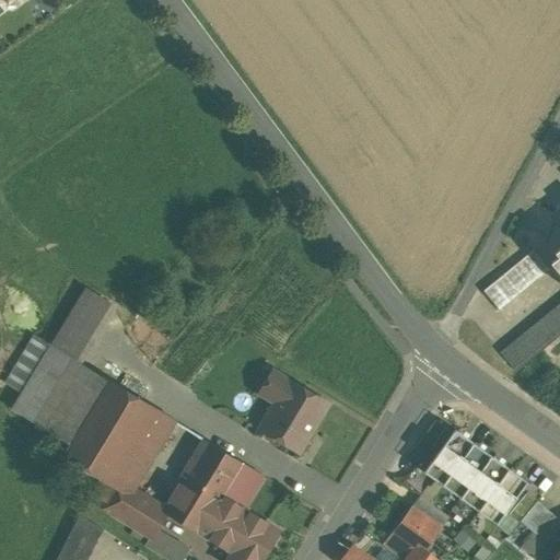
[(548,271),(532,252),(522,260),(538,279),(548,271)]
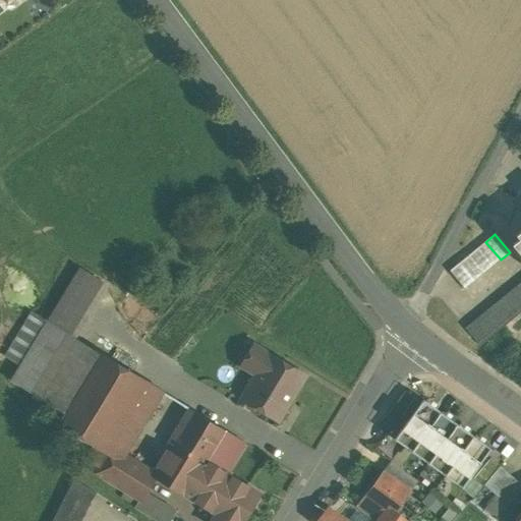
[(520,237),(511,245),(520,257),(520,237)]
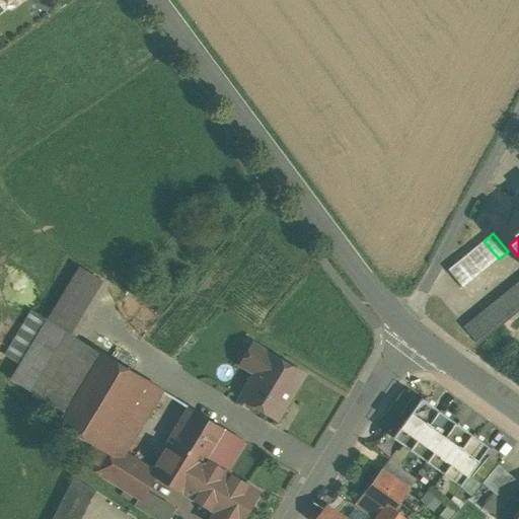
[(484,241),(474,248),(490,267),(499,258),(484,241)]
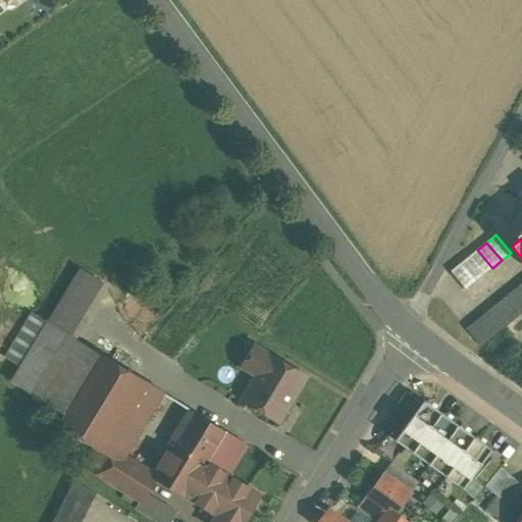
[(492,268),(477,250),(468,258),(482,275),(492,268)]
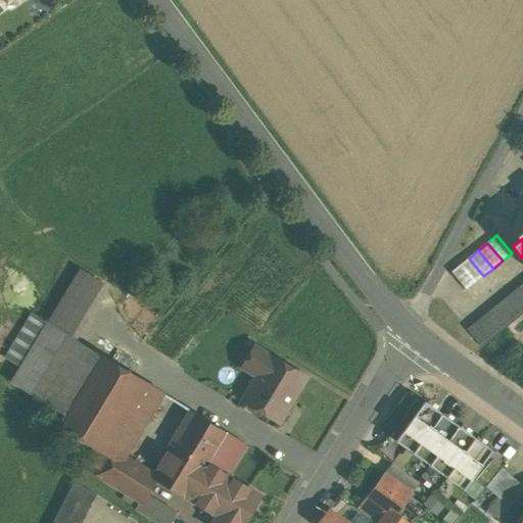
[(483,276),(469,258),(459,266),(474,284),(483,276)]
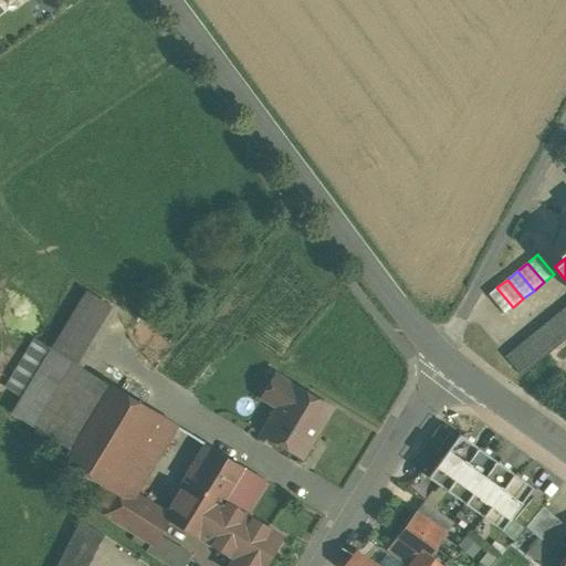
[(513,307),(496,287),(486,296),(503,316),(513,307)]
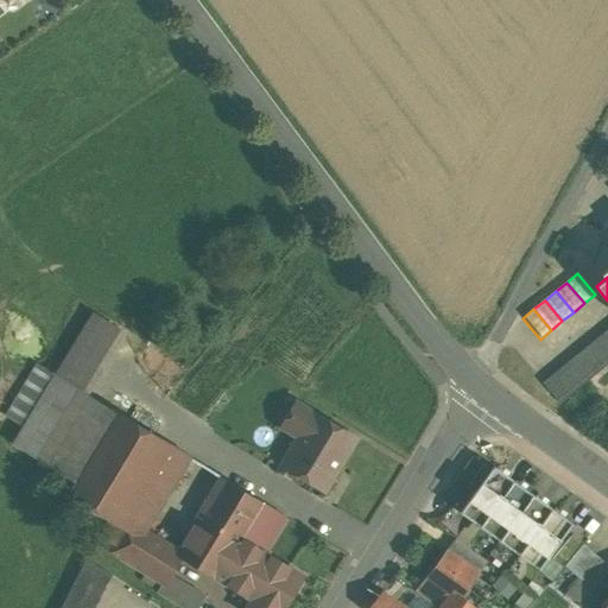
[(93,312),(54,375),(80,391),(118,328),(93,312)]
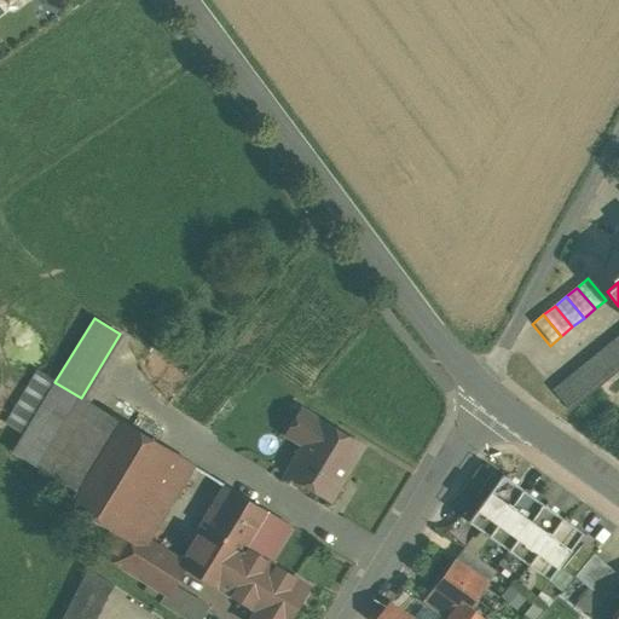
[(618,339),(618,336),(606,346),(618,362),(618,339)]
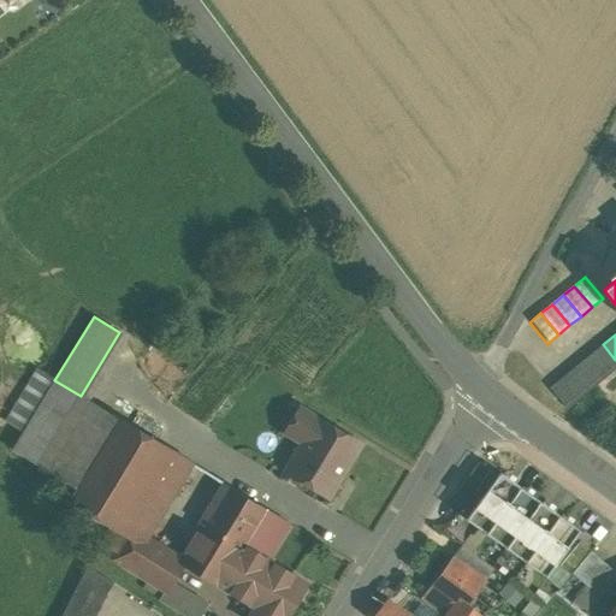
[(615,369),(615,360),(603,344),(592,353),(610,375),(615,369)]
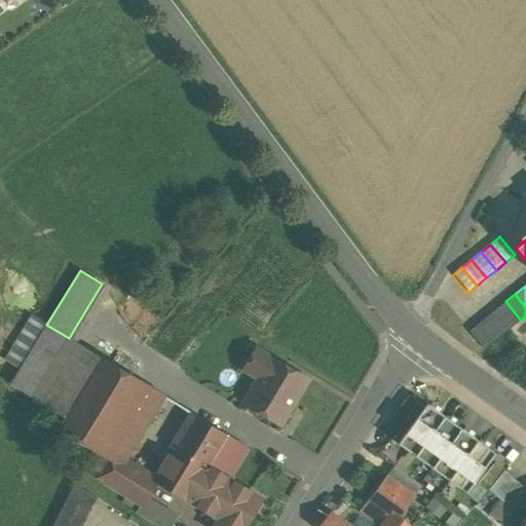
[(521,321),(505,301),(496,309),(512,328),(521,321)]
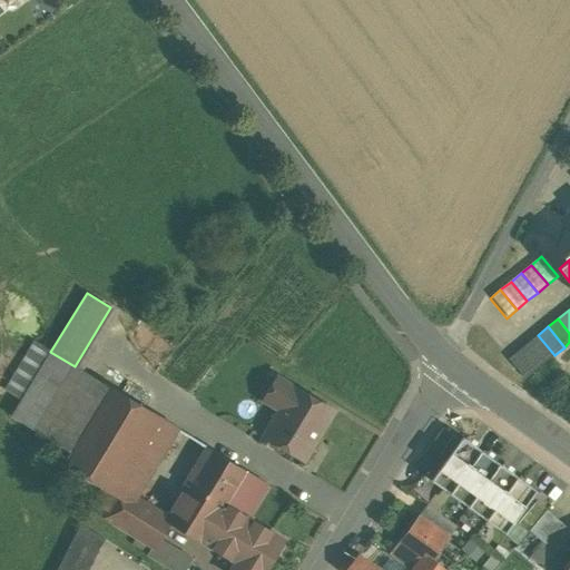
[(554,355),(538,335),(528,343),(543,364),(554,355)]
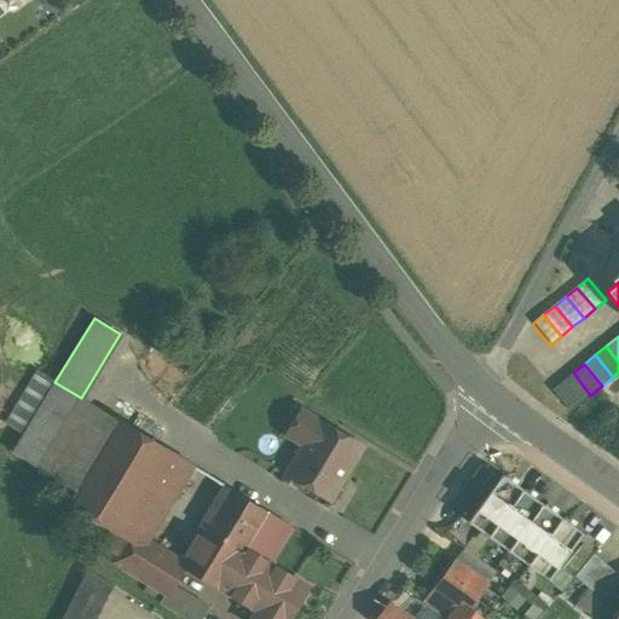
[(35,370),(4,422),(23,435),(55,382),(35,370)]
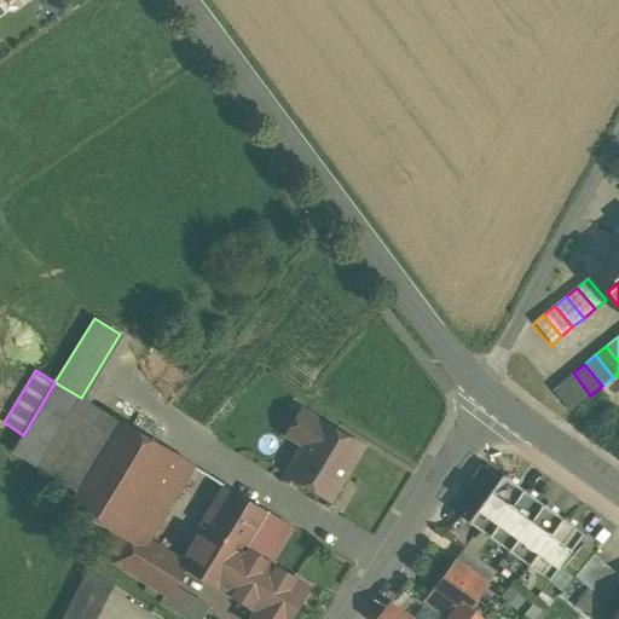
[(590,395),(573,372),(561,382),(579,404),(590,395)]
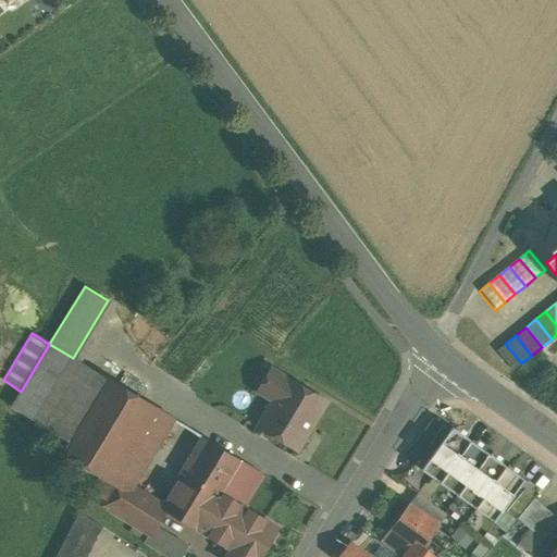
[(73,358),(49,344),(21,392),(11,408),(70,444),(109,380),(73,358)]
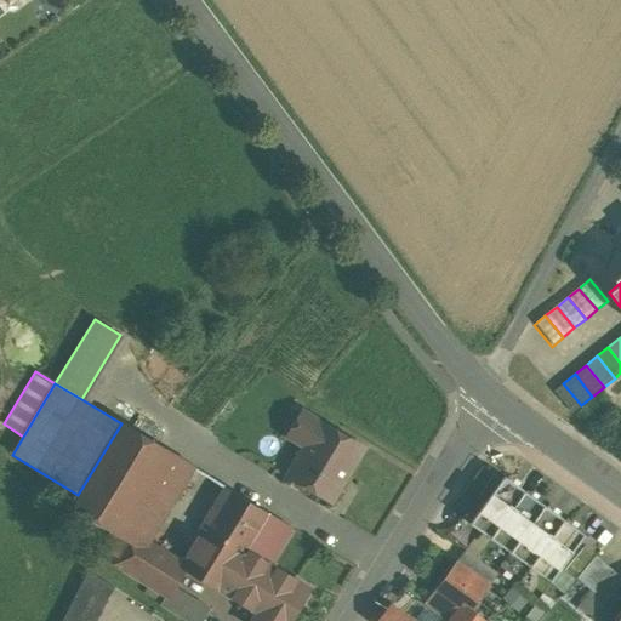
[(581,405),(563,383),(552,392),(570,414),(581,405)]
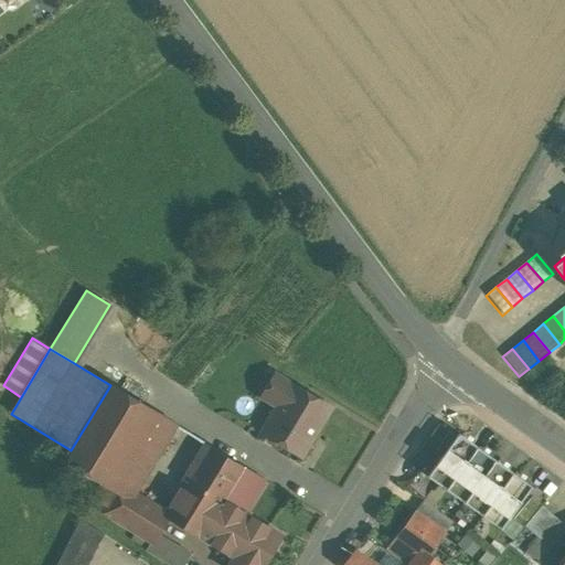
[(329,409),(274,377),(262,398),(277,408),(262,434),(266,437),(268,444),(274,447),(280,445),(301,457),(329,409)]
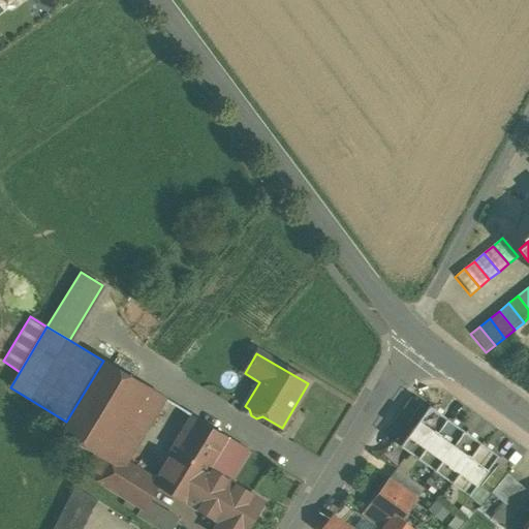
[(66,422),(60,433),(87,449),(107,462),(120,469),(124,464),(164,398),(103,361),(66,422)]
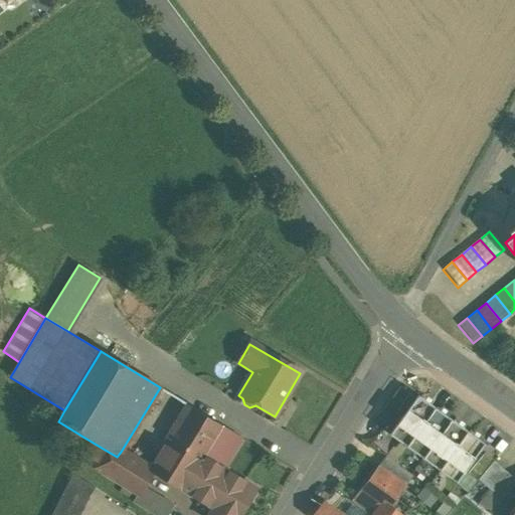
[(399,387),(382,409),(392,416),(394,413),(401,418),(415,398),(399,387)]
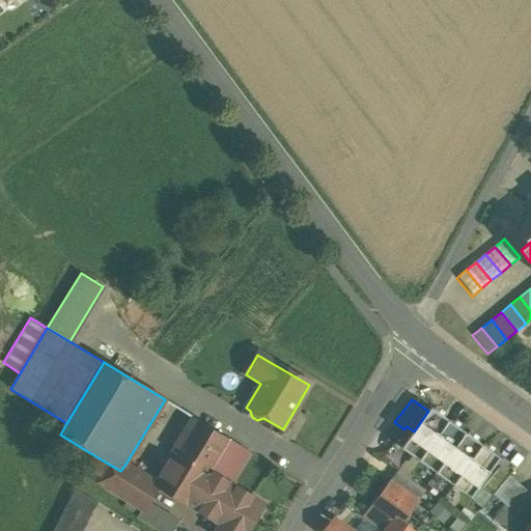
[(418,459),(448,420),(431,408),(428,411),(414,431),(401,447),(418,459)]
